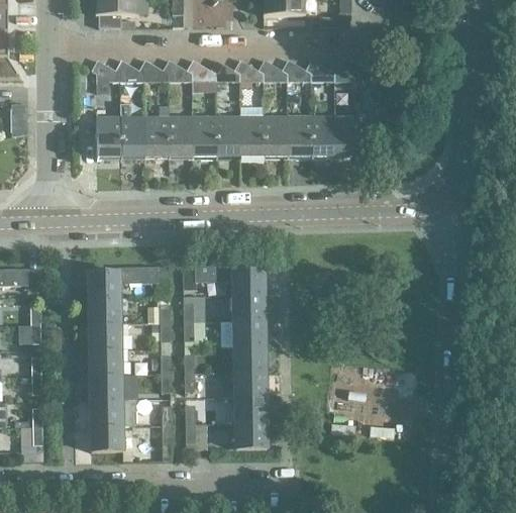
[(95,0),(95,16),(137,16),(137,14),(148,13),(147,0),(95,0)]
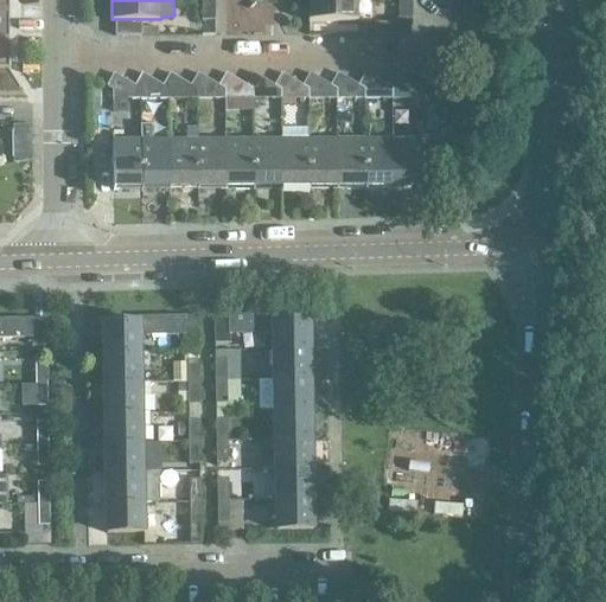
[(202,0),(203,32),(215,32),(215,18),(215,0),(202,0)]
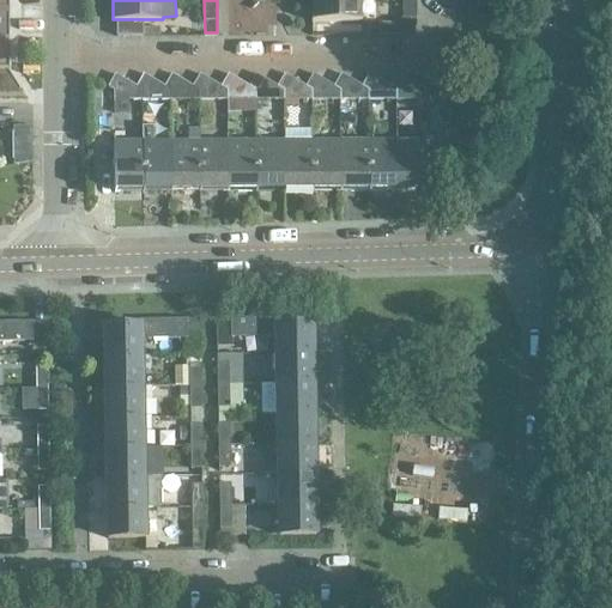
[(311,0),(311,18),(362,18),(362,0),(311,0)]
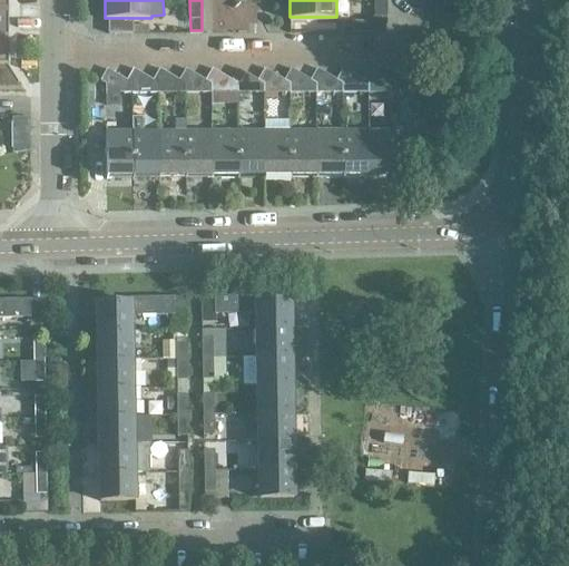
[(374,0),(375,17),(386,17),(386,0),(374,0)]
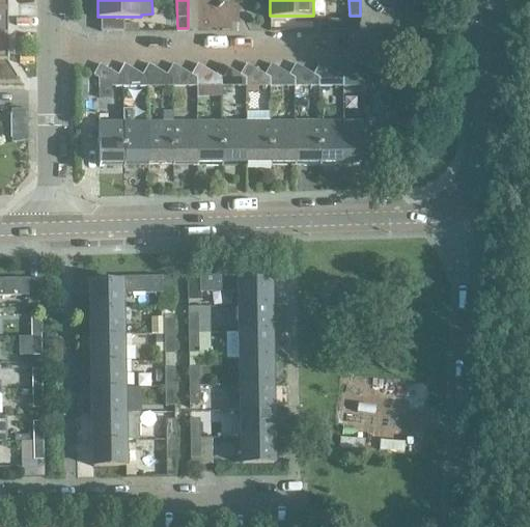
[(427,7),(407,7),(407,19),(428,19),(427,7)]
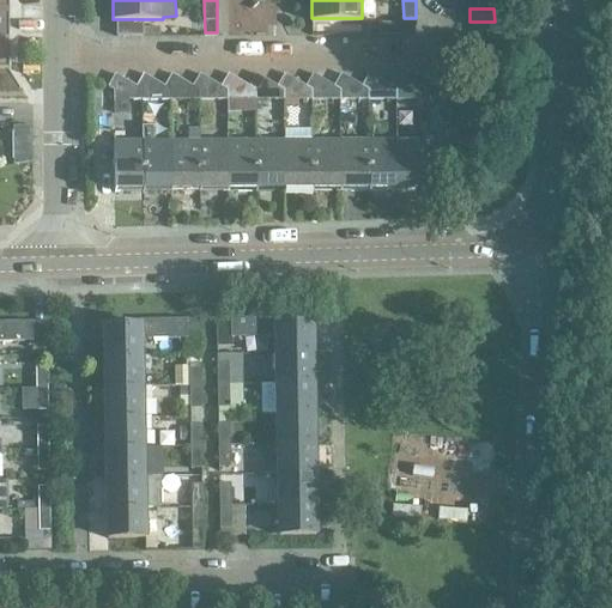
[(144,71),(137,84),(143,86),(143,97),(171,97),(171,86),(165,84),(144,71)]
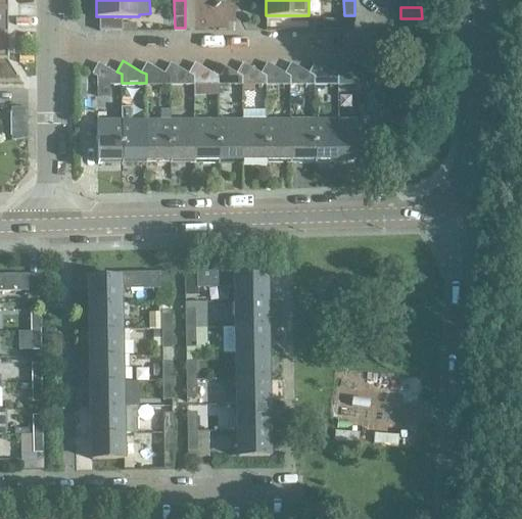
[(147,60),(141,72),(146,74),(146,83),(170,83),(170,74),(164,71),(147,60)]
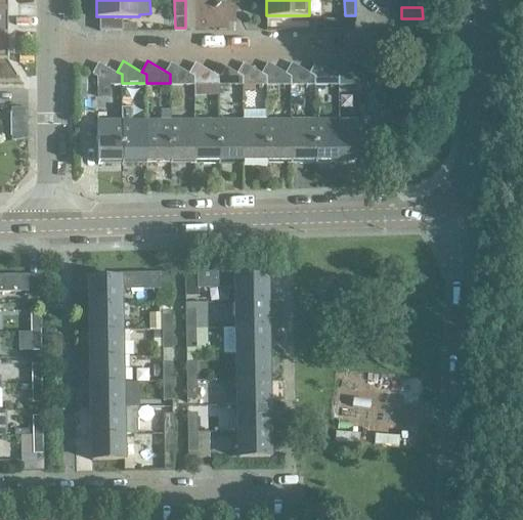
[(171,60),(165,71),(170,74),(170,83),(194,83),(194,74),(189,71),(171,60)]
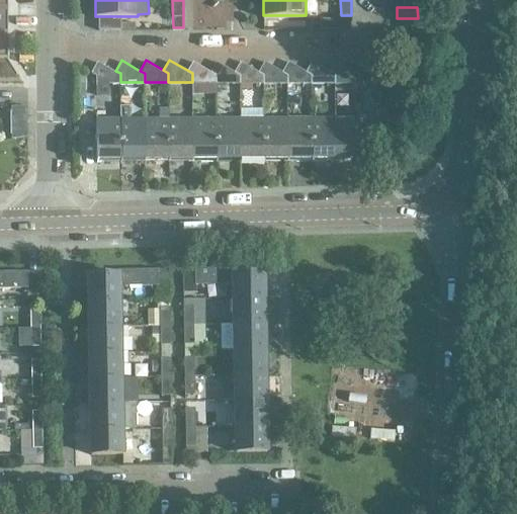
[(192,82),(216,82),(216,73),(210,71),(193,60),(187,70),(192,73),(192,82)]
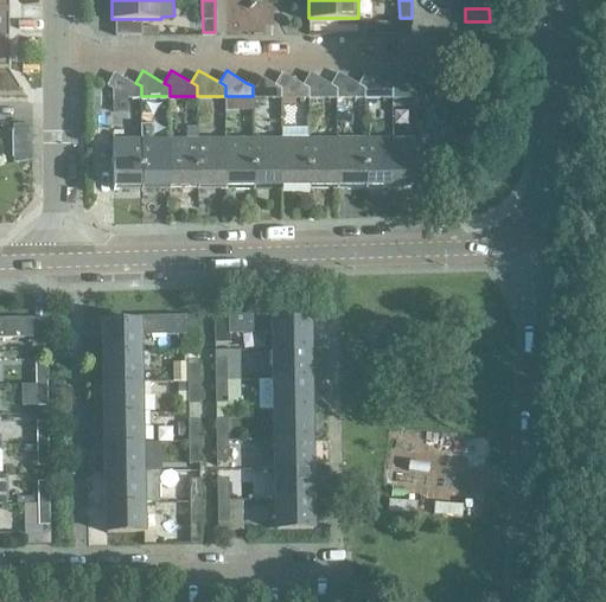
[(255,70),(247,83),(253,85),(253,96),(281,96),(281,85),(275,83),(255,70)]
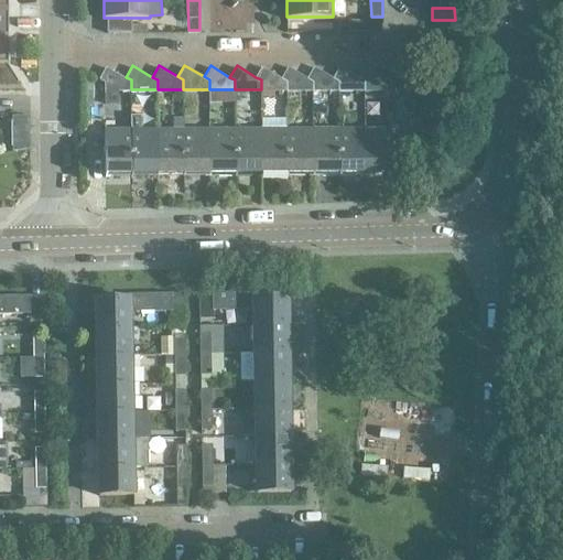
[(262,65),(256,77),(261,79),(261,89),(287,89),(287,79),(282,76),(262,65)]
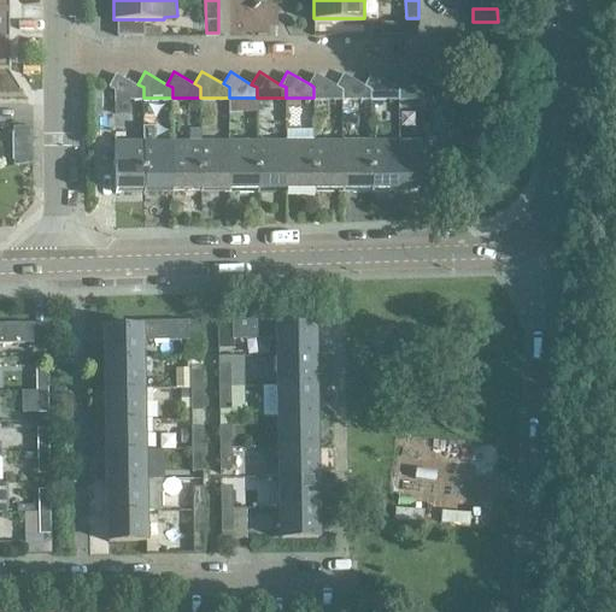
[(316,71),(309,83),(314,87),(314,98),(342,98),(342,87),(336,84),(316,71)]
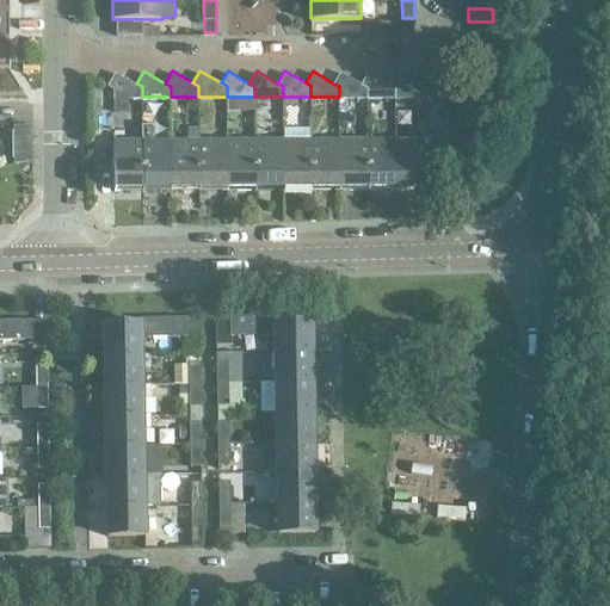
[(340,70),(333,84),(339,86),(339,97),(367,97),(367,86),(362,82),(340,70)]
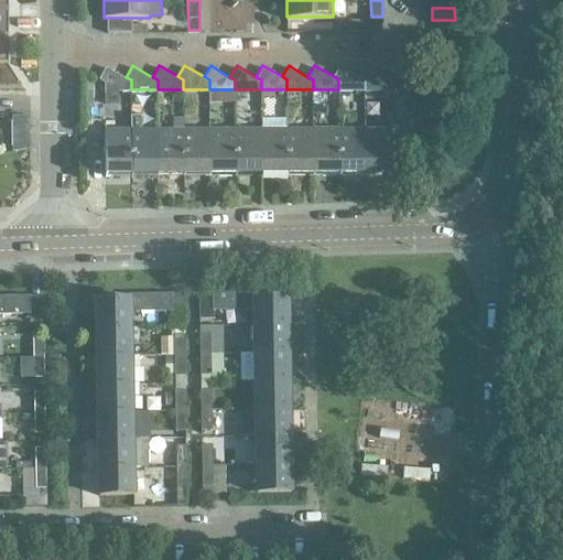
[(340,65),(334,76),(338,79),(338,89),(365,89),(365,78),(359,76),(340,65)]
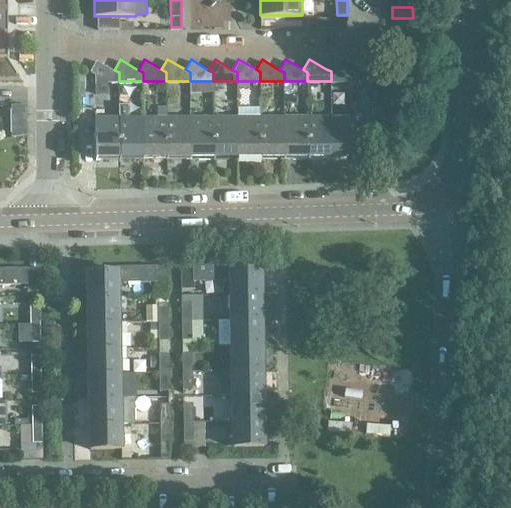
[(332,59),(326,69),(331,71),(331,81),(355,81),(355,72),(332,59)]
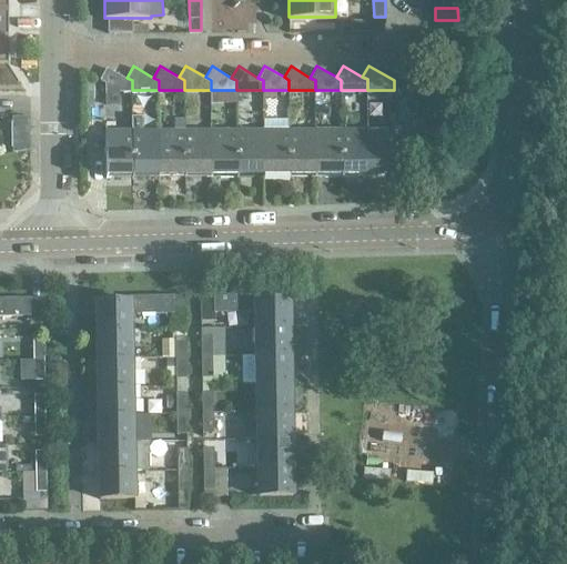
[(105,90),(132,90),(132,80),(127,78),(108,67),(100,78),(105,81),(105,90)]
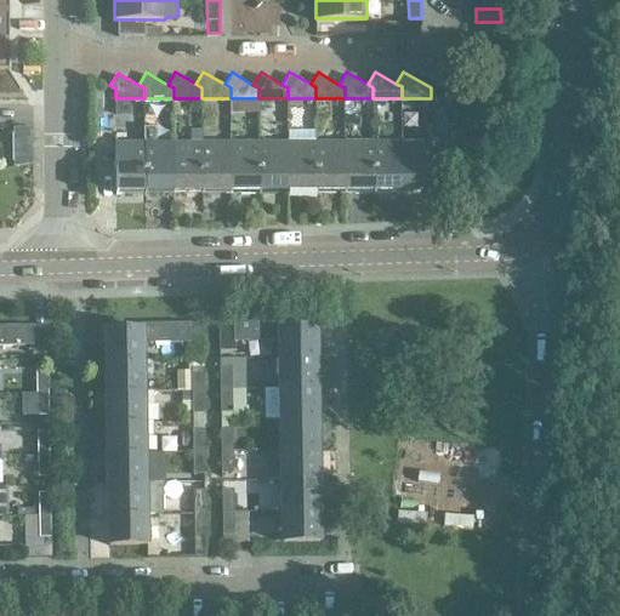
[(289,119),(291,135),(306,132),(303,117),(289,119)]
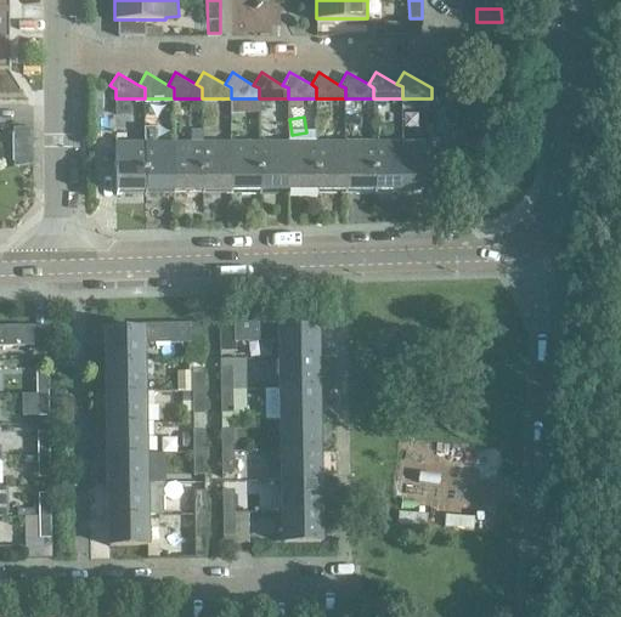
[(174,140),(174,192),(203,192),(203,140),(203,128),(191,128),(191,140),(174,140)]
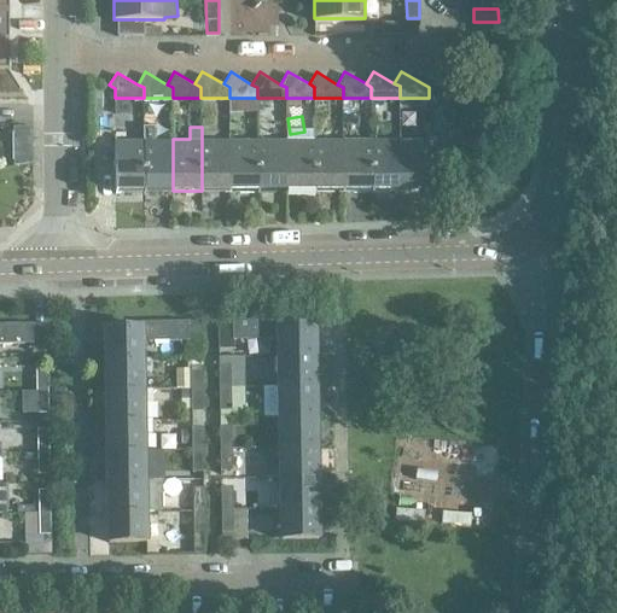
[(145,191),(144,139),(116,139),(116,191),(145,191)]
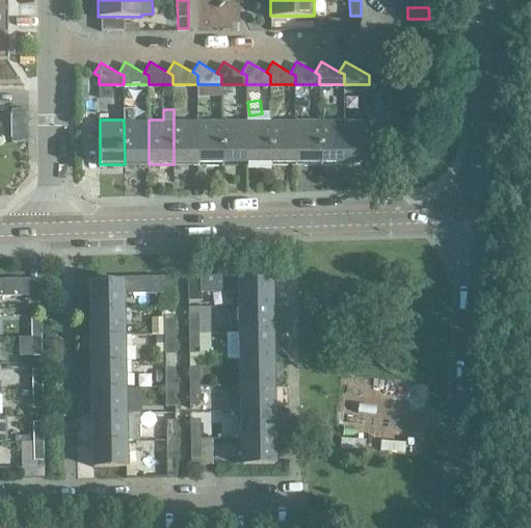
[(149,164),(149,120),(124,120),(125,164),(149,164)]
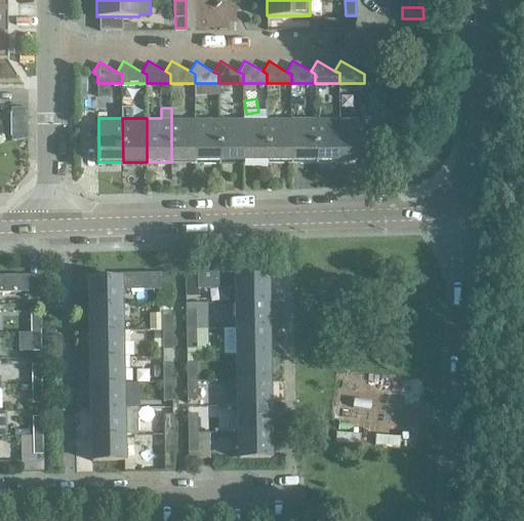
[(195,162),(195,118),(171,118),(171,162),(195,162)]
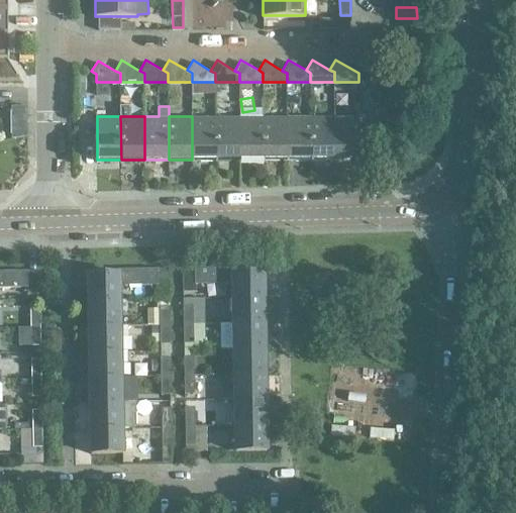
[(216,160),(216,116),(192,116),(192,160),(216,160)]
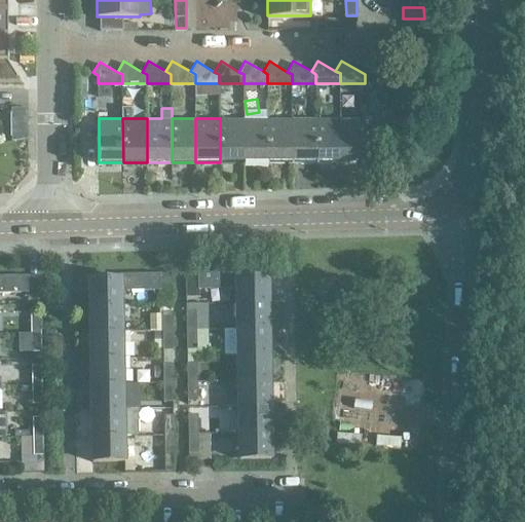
[(244,162),(244,118),(220,118),(220,162),(244,162)]
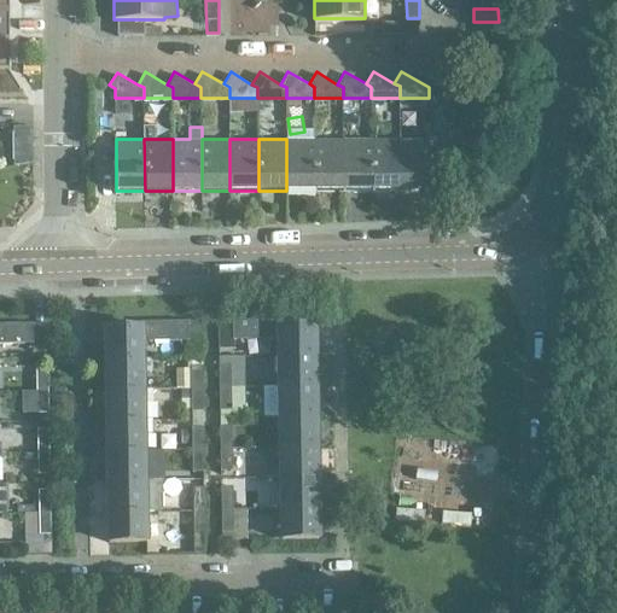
[(315,191),(315,139),(286,139),(286,191),(315,191)]
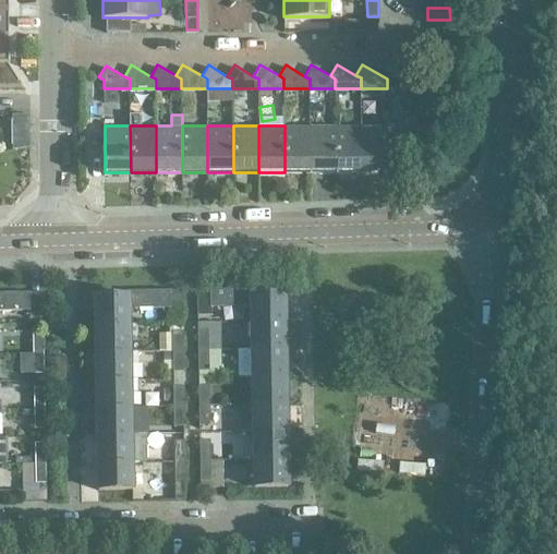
[(311,172),(310,125),(285,125),(285,172),(311,172)]
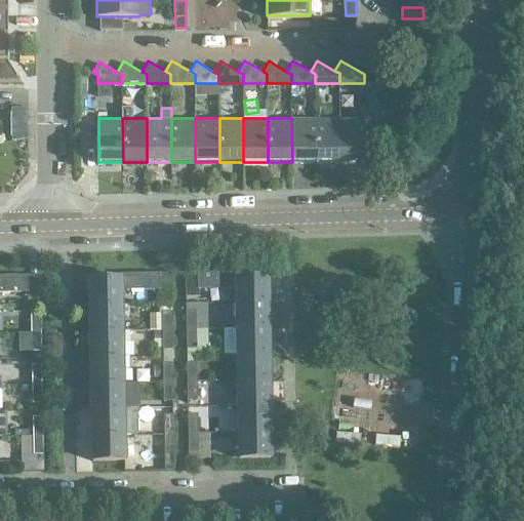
[(316,162),(316,118),(291,118),(292,162),(316,162)]
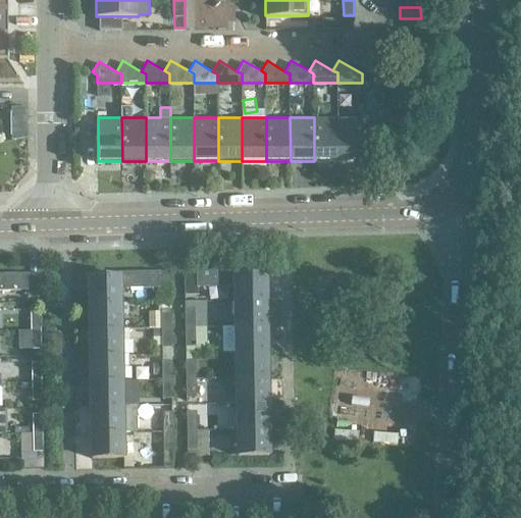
[(339,161),(337,117),(314,117),(314,161),(339,161)]
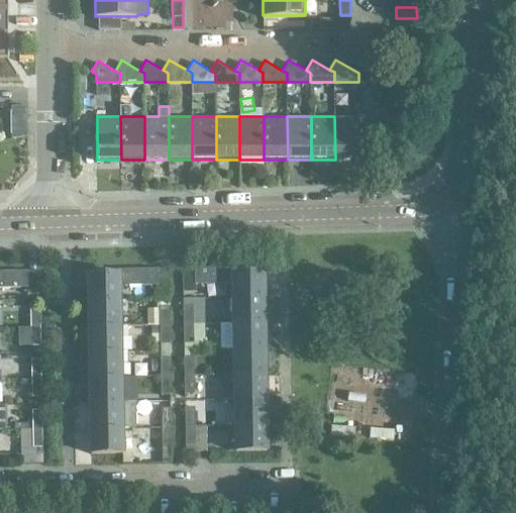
[(334,116),(335,160),(359,160),(358,116),(334,116)]
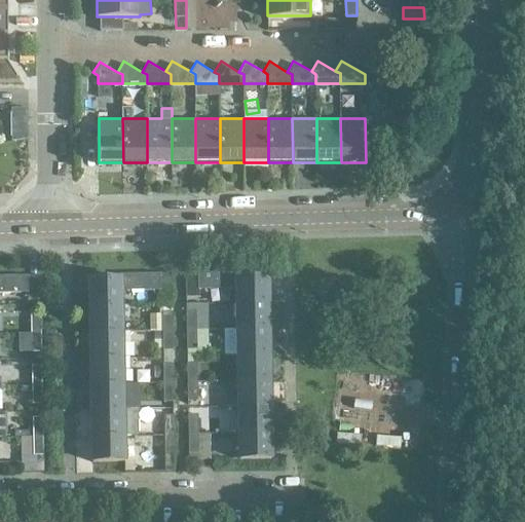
[(236,301),(269,301),(268,274),(237,274),(237,270),(186,271),(186,295),(199,295),(198,288),(236,287),(236,301)]
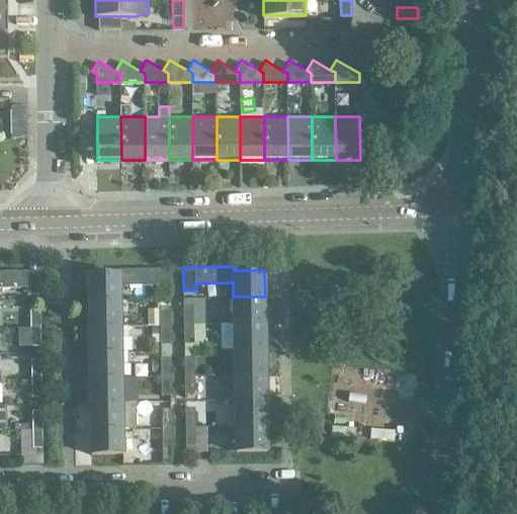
[(88,273),(89,300),(120,298),(119,284),(157,283),(157,290),(163,290),(163,298),(170,297),(169,267),(157,268),(157,267),(118,268),(118,272),(88,273)]
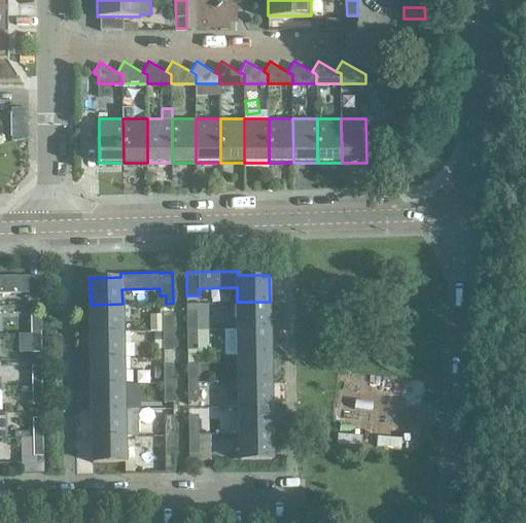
[(0,290),(28,290),(28,298),(40,298),(40,275),(28,275),(28,274),(0,274),(0,290)]
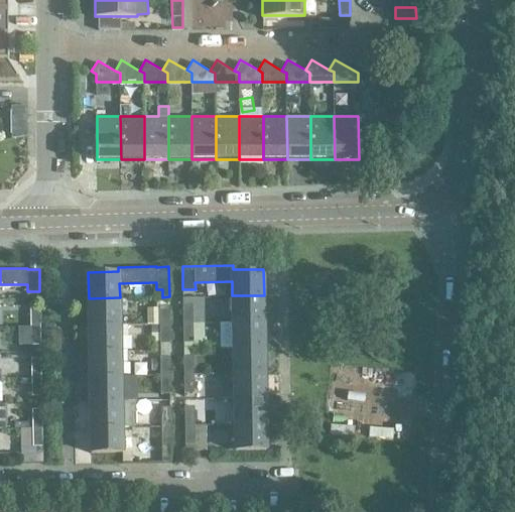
[(233,321),(264,321),(264,295),(232,295),(233,321)]
